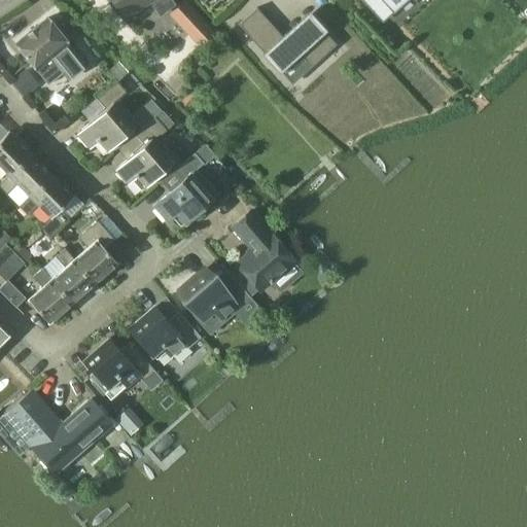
[(111,0),(126,20),(151,3),(159,14),(175,2),(173,0),(111,0)]
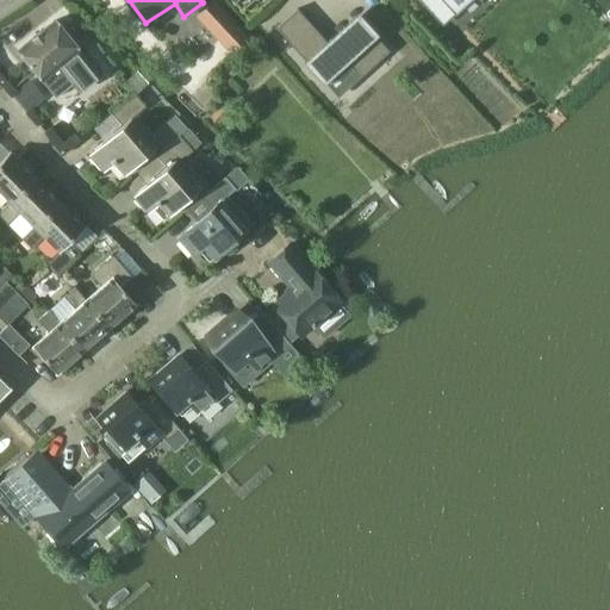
[(213,0),(210,0),(195,16),(230,53),(248,36),(213,0)]
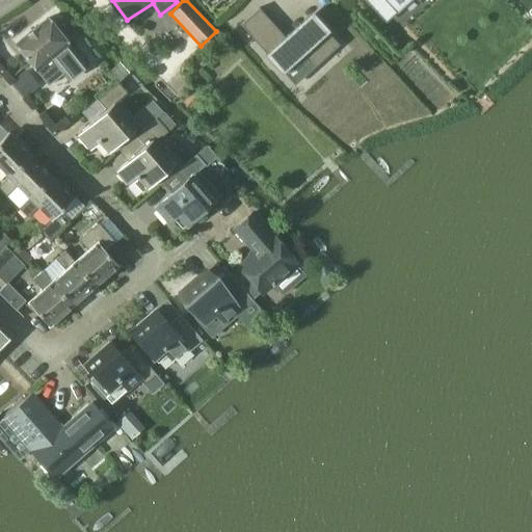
[(365,0),(386,22),(408,0),(365,0)]
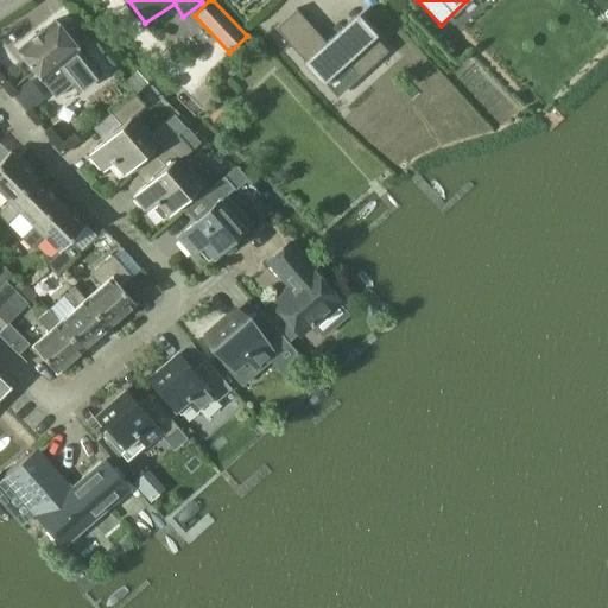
[(276,24),(305,55),(328,33),(298,2),(276,24)]
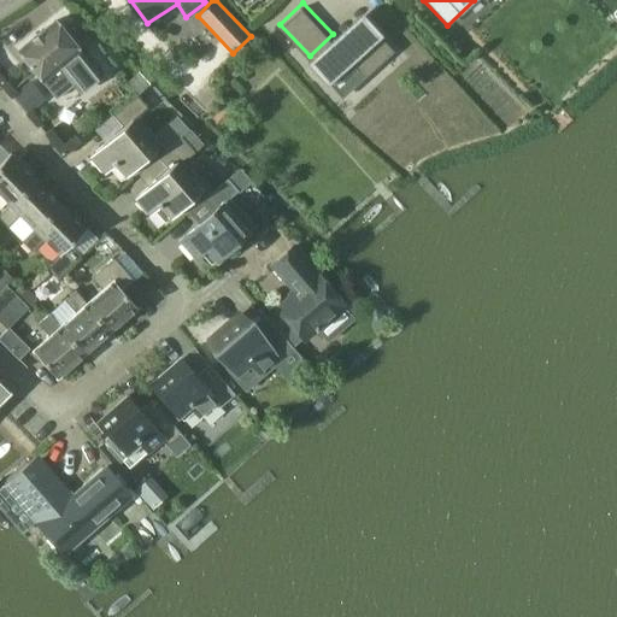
[(82,92),(101,76),(82,52),(56,19),(18,51),(45,82),(58,99),(76,84),(82,92)]
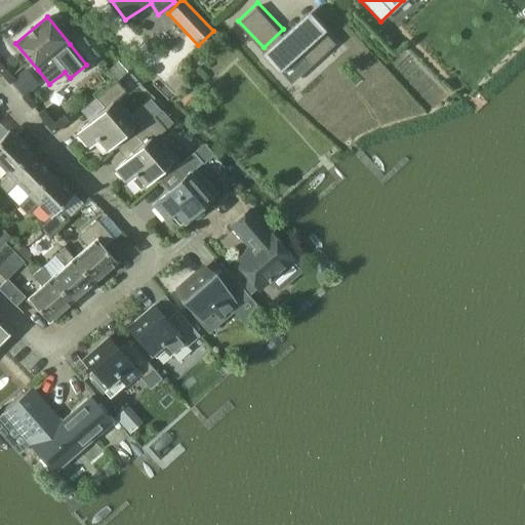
[(371,58),(345,33),(320,57),(289,26),(272,43),(320,90),(338,72),(347,81),(371,58)]
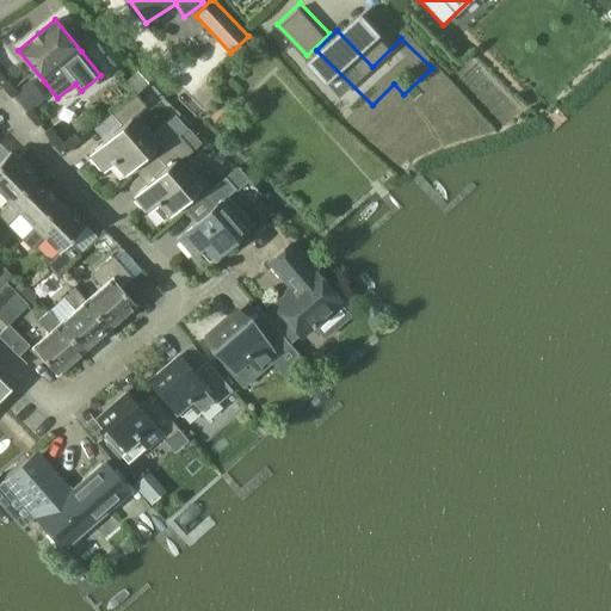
[(155,99),(147,90),(139,97),(136,93),(111,113),(122,125),(88,154),(104,172),(111,166),(121,178),(156,147),(133,118),(155,99)]
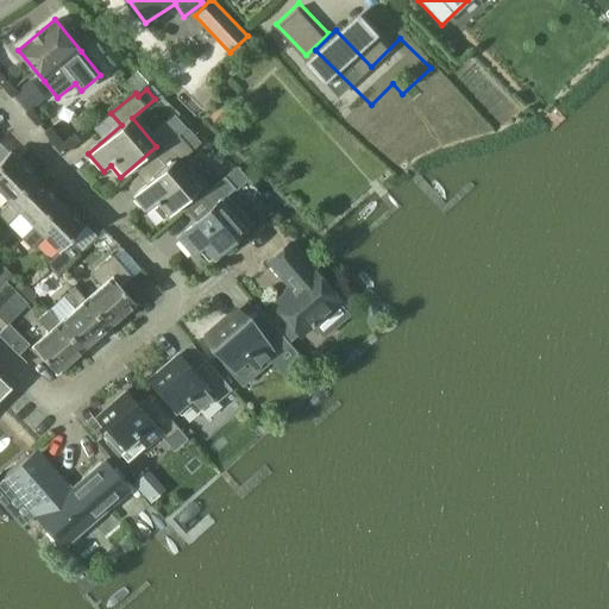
[(168,217),(200,188),(179,163),(193,150),(180,135),(156,155),(165,167),(133,195),(148,212),(154,208),(163,219),(168,215),(168,217)]
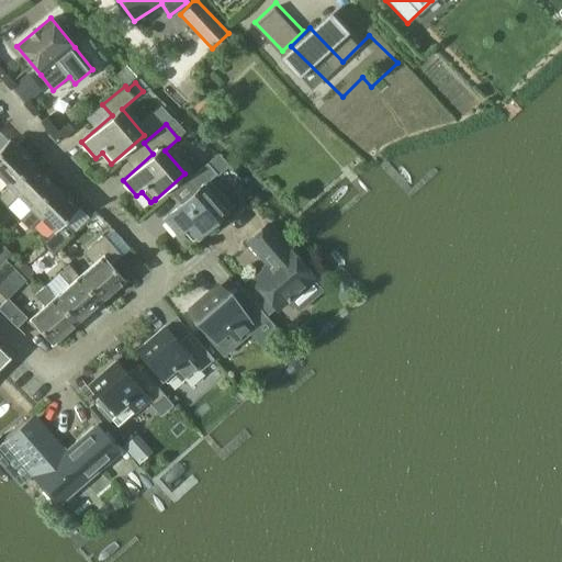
[(9,188),(33,163),(9,139),(0,148),(0,179),(8,187),(9,188)]
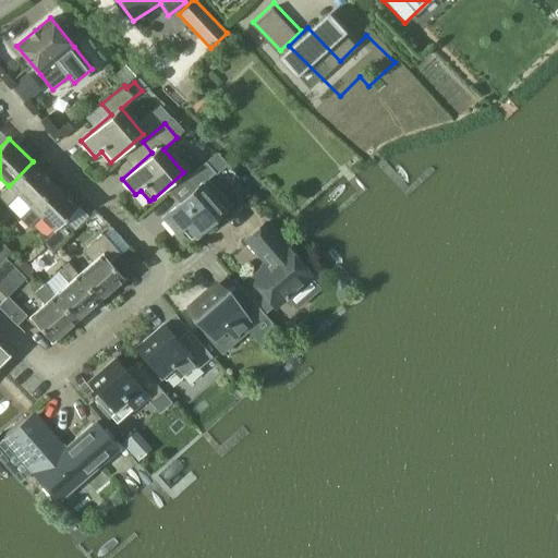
[(31,208),(55,184),(33,161),(9,186),(8,185),(0,193),(0,197),(8,205),(17,195),(29,208),(31,208)]
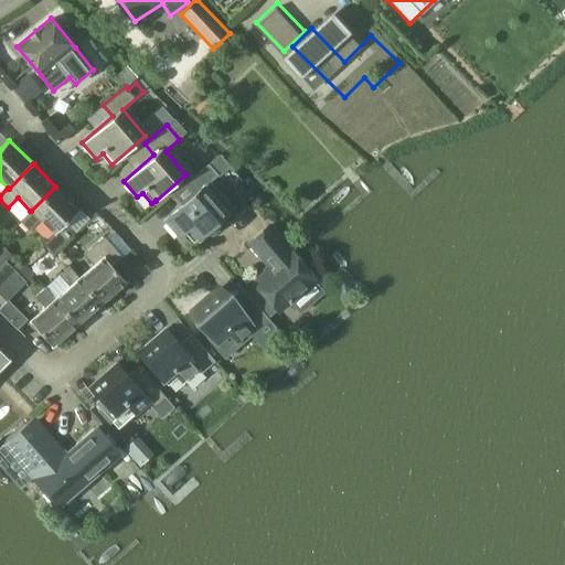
[(179,235),(187,230),(195,241),(198,238),(198,240),(227,213),(226,212),(233,206),(211,181),(219,174),(209,163),(187,182),(196,192),(166,220),(179,235)]
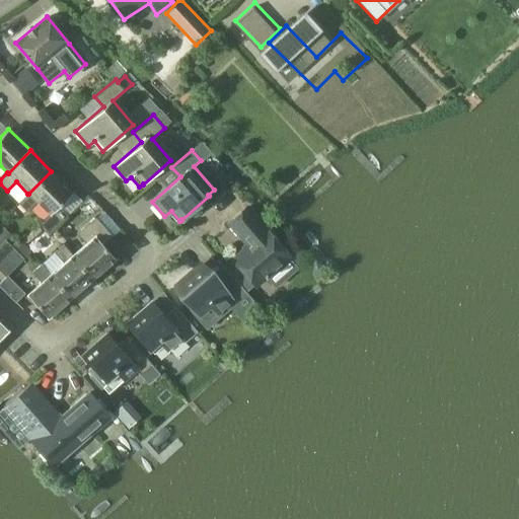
[(59,206),(72,193),(51,171),(28,194),(27,194),(18,203),(27,212),(36,202),(50,215),(41,224),(50,233),(68,215),(59,206)]
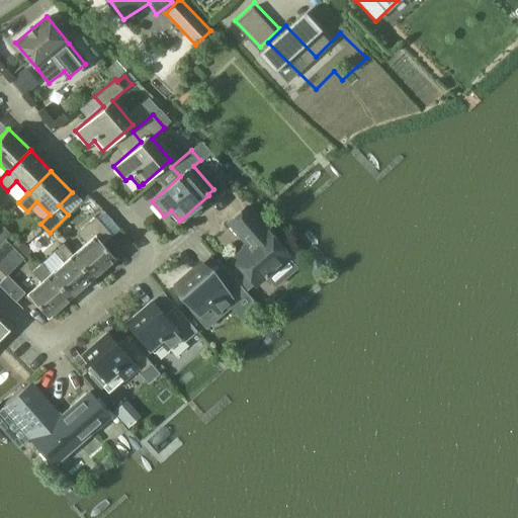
[(247,205),(227,224),(243,243),(240,246),(241,247),(229,258),(254,287),(290,256),(247,205)]
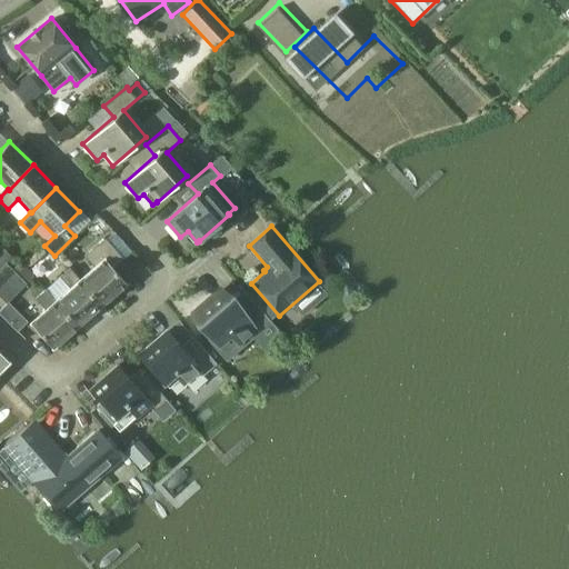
[(102,306),(128,283),(113,268),(125,259),(105,237),(83,256),(93,267),(80,278),(79,279),(102,306)]
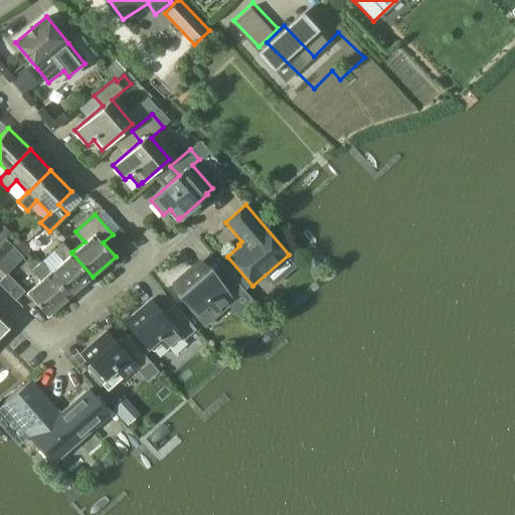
[(0,221),(0,242),(5,237),(11,232),(0,221)]
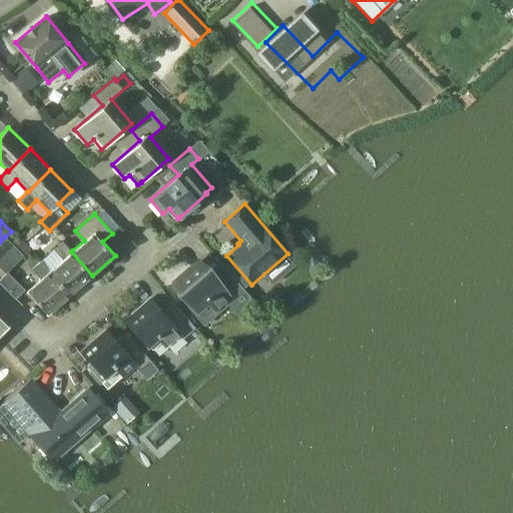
[(0,260),(14,245),(5,236),(0,241),(0,260)]
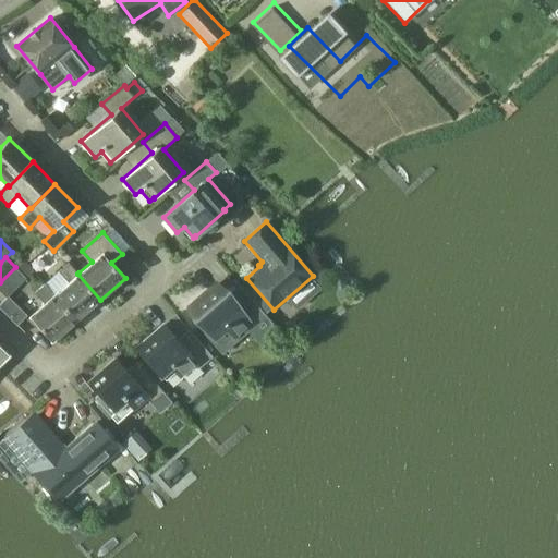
[(77,320),(100,300),(77,274),(79,273),(69,263),(58,271),(68,282),(55,293),(53,294),(77,320)]
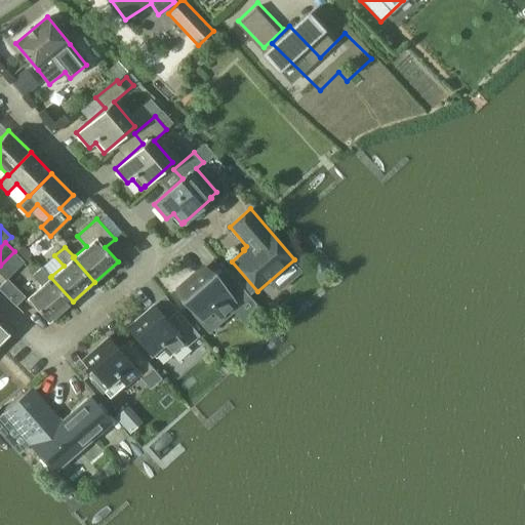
[(14,251),(0,266),(0,274),(6,280),(25,260),(14,251)]
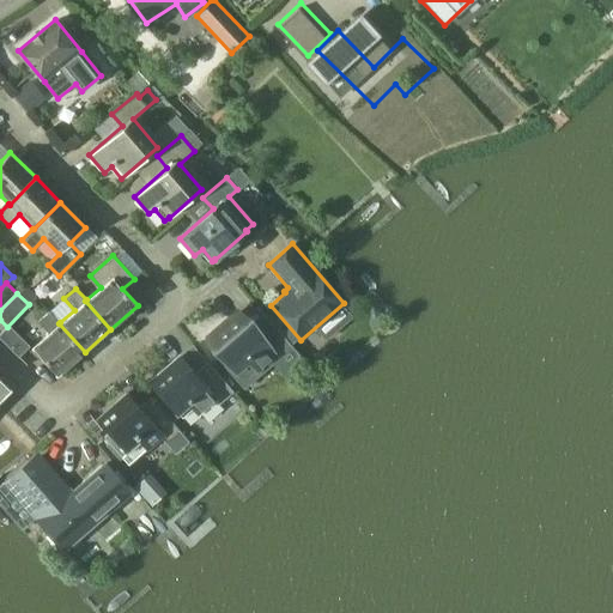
[(58,376),(85,352),(59,323),(60,322),(49,310),(38,321),(48,333),(32,347),(58,376)]
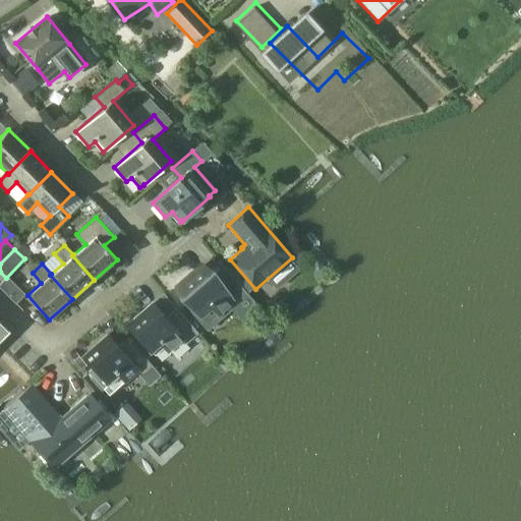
[(203,266),(178,287),(200,313),(201,313),(204,316),(214,307),(219,314),(233,302),(235,305),(248,294),(236,279),(235,278),(234,277),(227,269),(224,266),(212,276),(203,266)]
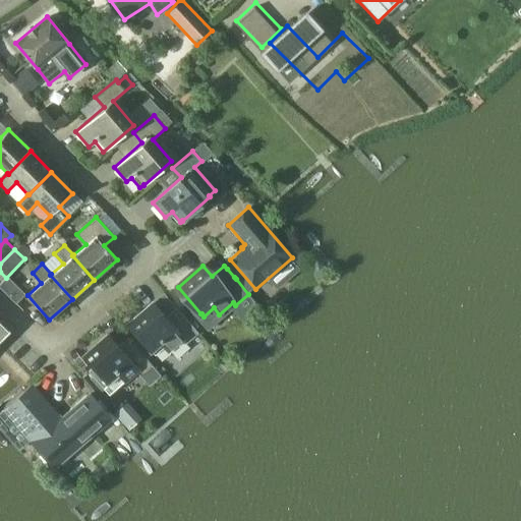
[(166,319),(152,302),(127,324),(151,351),(151,350),(154,353),(164,345),(169,351),(183,339),(186,343),(198,333),(178,308),(166,319)]
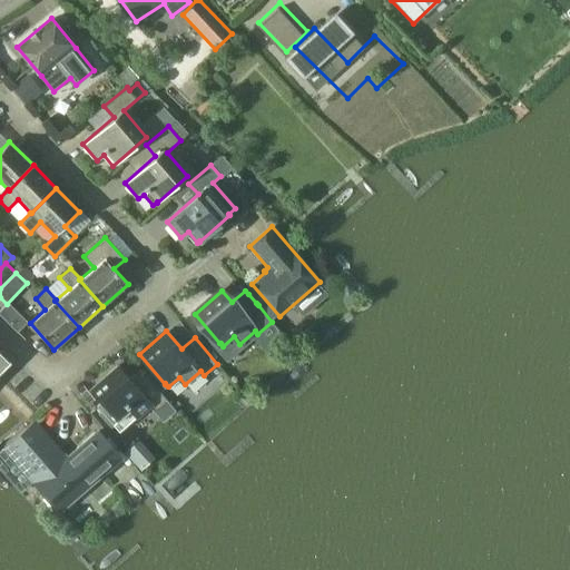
[(0,351),(0,371),(10,362),(0,351)]
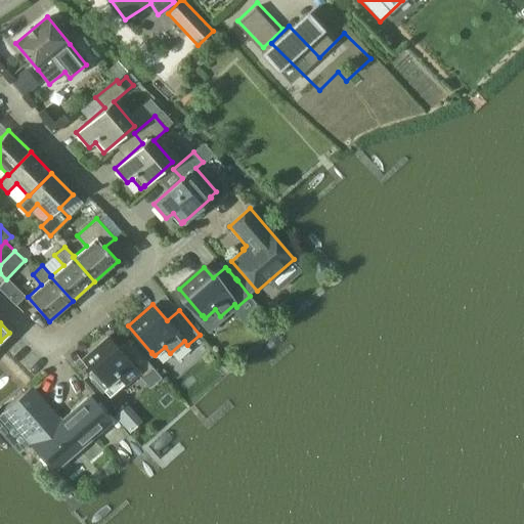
[(83,357),(93,368),(89,373),(110,397),(111,396),(111,395),(124,384),(126,386),(139,374),(143,378),(155,367),(130,340),(119,347),(108,335),(83,357)]
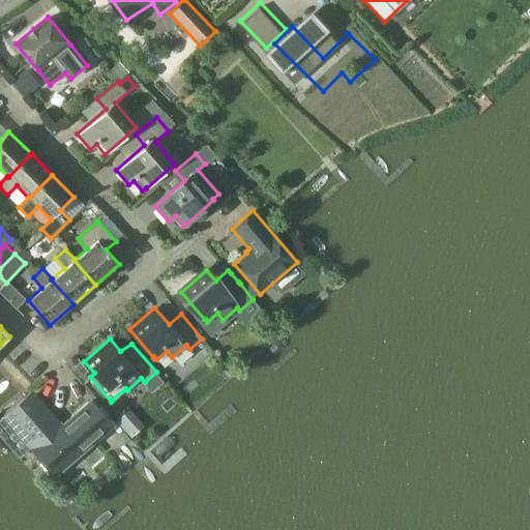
[(33,394),(0,422),(0,432),(4,437),(17,428),(57,474),(111,428),(89,402),(61,427),(33,394)]
